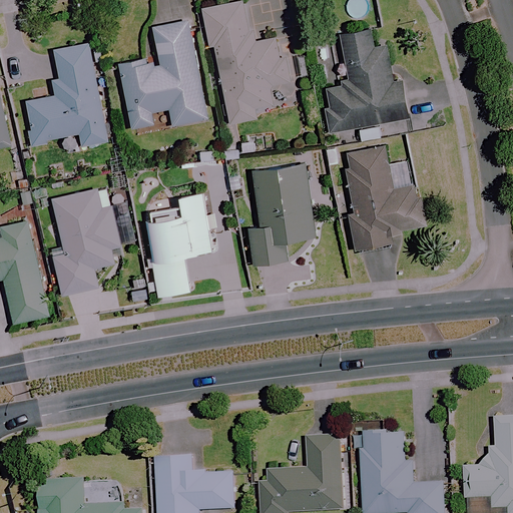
[(246,30),(241,1),(201,8),(207,44),(211,44),(225,124),(257,119),(254,107),(272,105),(269,85),(294,81),(289,54),(278,56),(275,38),(253,41),(251,29),(246,30)]
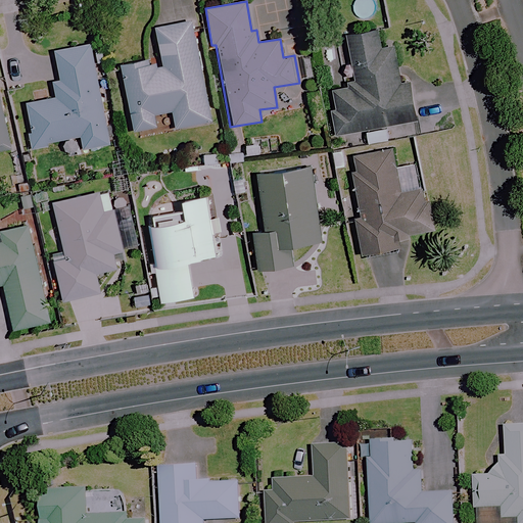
[(210,121),(189,20),(153,28),(159,58),(119,67),(132,132),(156,127),(153,114),(172,110),(175,129),(210,121)]
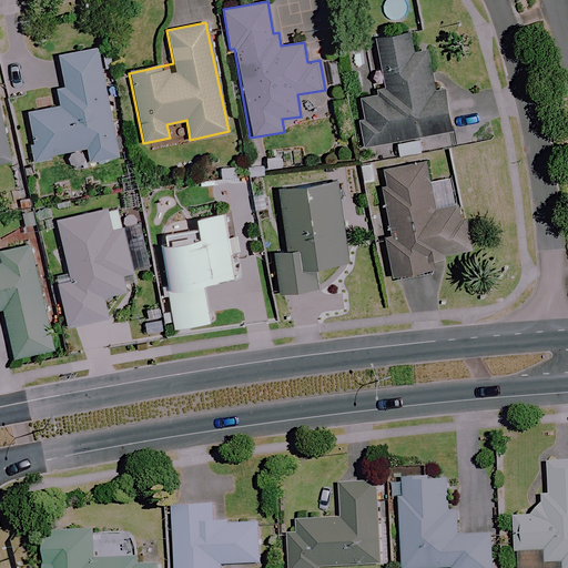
[(412,56),(408,33),(376,39),(385,93),(358,97),(366,148),(395,142),(397,158),(419,153),(417,138),(449,133),(442,89),(432,91),(426,53),(412,56)]
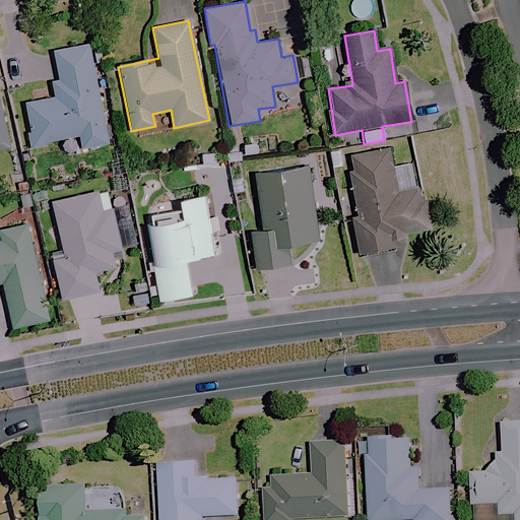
[(109,144),(90,44),(52,51),(61,96),(28,102),(37,146),(49,144),(49,140),(83,134),(85,148),(109,144)]
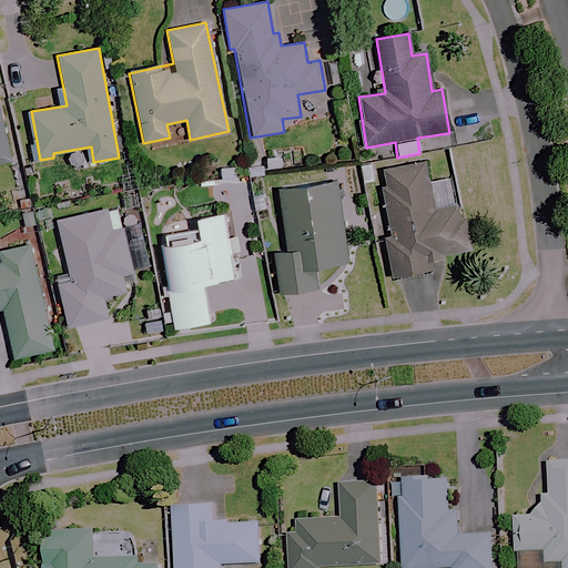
[(0,162),(16,160),(0,87),(0,162)]
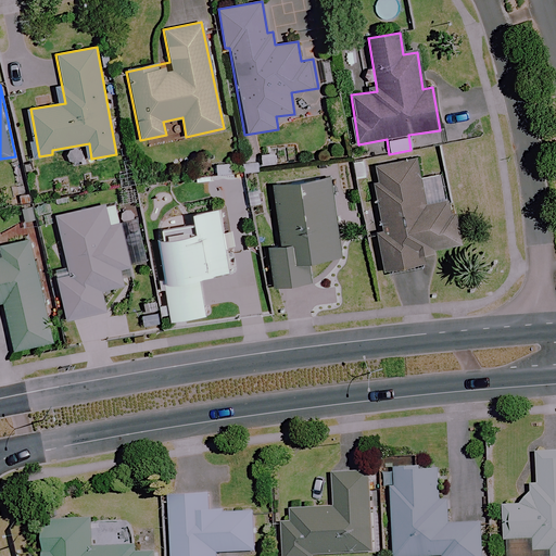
[(420,155),(371,165),(382,220),(374,222),(383,270),(427,263),(426,253),(464,245),(452,188),(428,193),(420,155)]
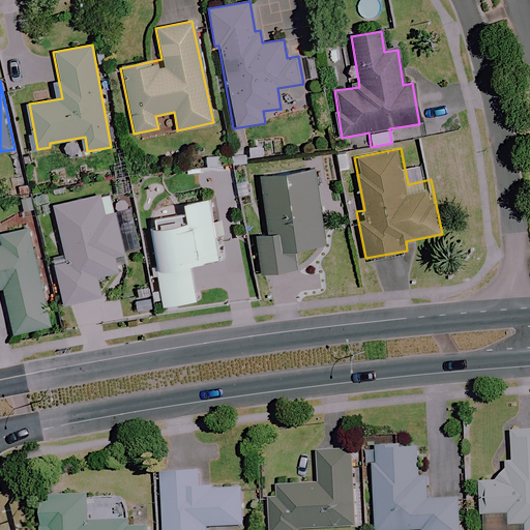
[(323,244),(311,169),(253,178),(262,234),(251,236),(257,274),(296,268),(293,249),(323,244)]
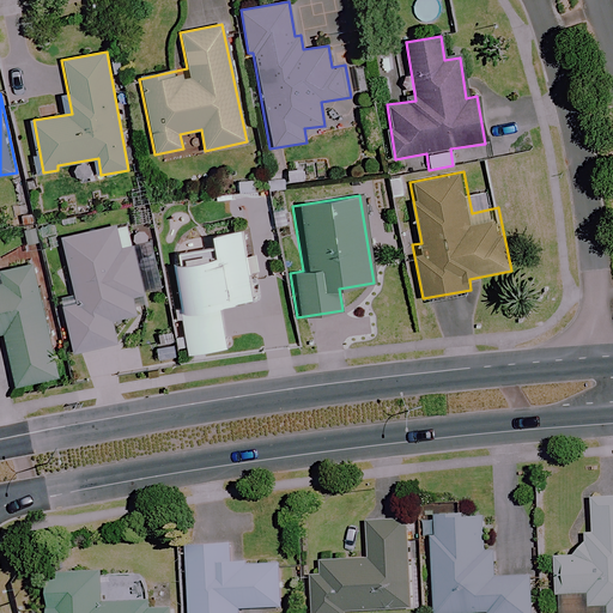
[(120,250),(114,228),(68,237),(82,297),(66,301),(78,352),(116,344),(111,320),(137,315),(132,295),(143,292),(133,248),(120,250)]
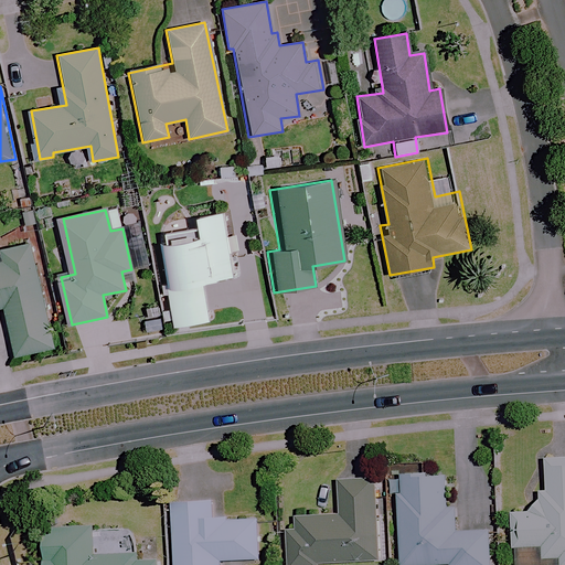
[(231,278),(222,212),(200,215),(203,236),(161,242),(172,327),(210,321),(204,281),(231,278)]
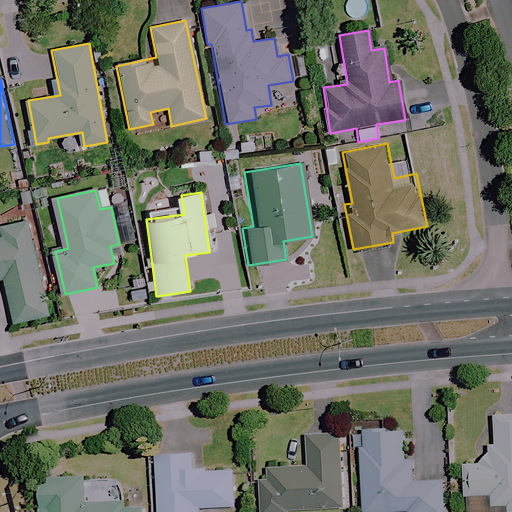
[(53,313),(30,219),(3,226),(5,236),(0,236),(0,278),(7,277),(18,321),(53,313)]
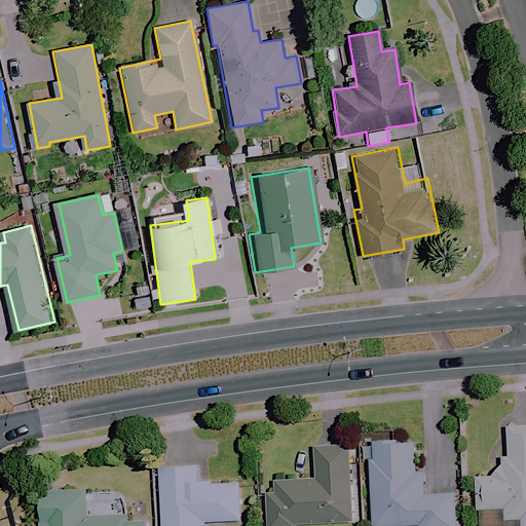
[(525,525),(525,427),(503,428),(504,457),(499,457),(500,478),(479,479),(480,511),(504,510),(505,521),(520,521),(519,525),(525,525)]
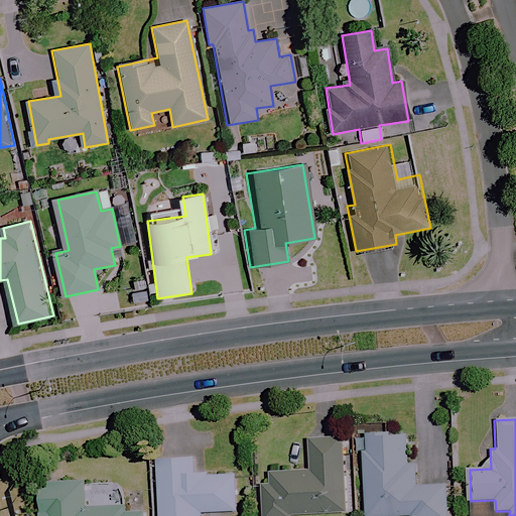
[(406,434),(366,435),(366,447),(363,447),(364,515),(445,515),(445,486),(415,487),(415,467),(406,467),(406,434)]
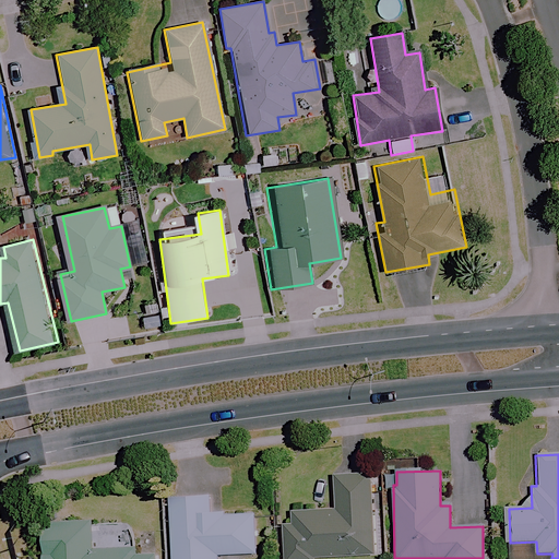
[(373,556),(369,475),(335,476),(336,510),(282,512),(283,558),(314,558),(316,558),(373,556)]
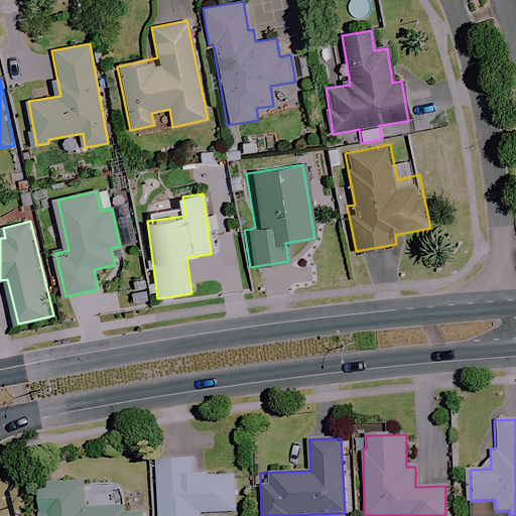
[(195,477),(195,460),(156,461),(157,515),(201,515),(202,513),(234,512),(234,476),(195,477)]
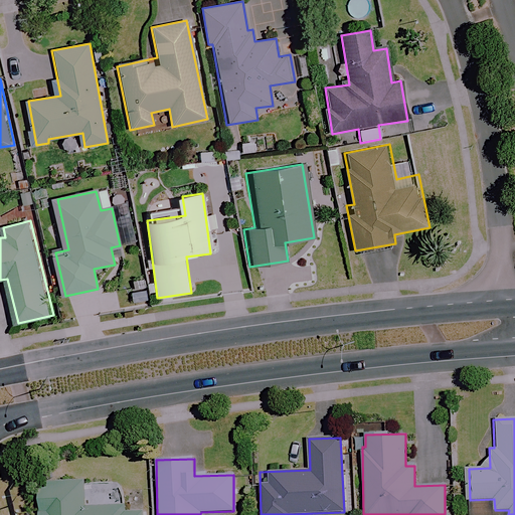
[(144,514),(144,503),(111,505),(86,506),(84,482),(45,484),(45,498),(33,499),(33,514),(144,514)]
